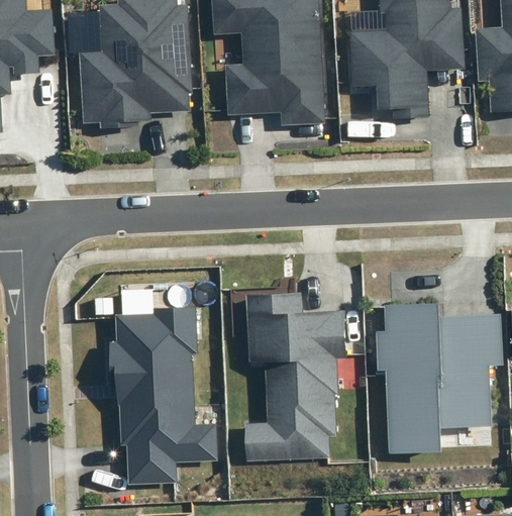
[(24,0),(0,0),(0,132),(1,132),(0,112),(0,93),(8,93),(7,65),(35,64),(35,56),(49,56),(47,7),(25,8),(24,0)]
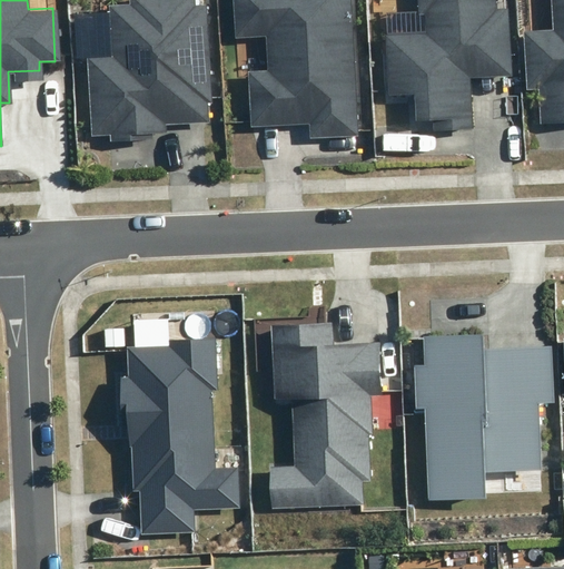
[(86,58),(90,138),(166,135),(166,126),(213,124),(207,6),(195,7),(194,0),(130,0),(130,6),(108,7),(110,57),(86,58)]
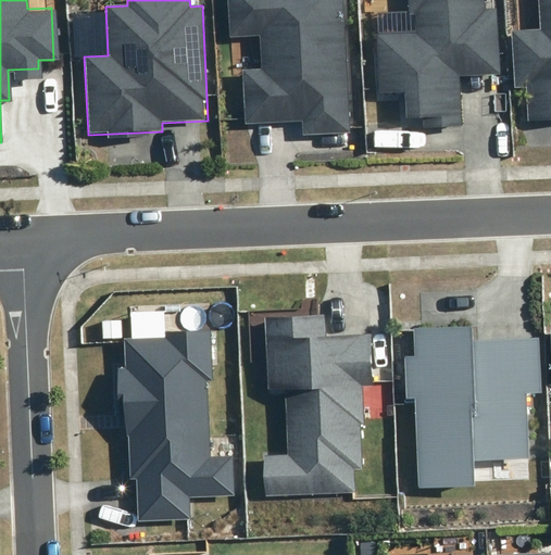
[(349,135),(342,0),(226,0),(228,39),(258,38),(260,68),(242,70),(245,125),(300,123),(301,136),(349,135)]
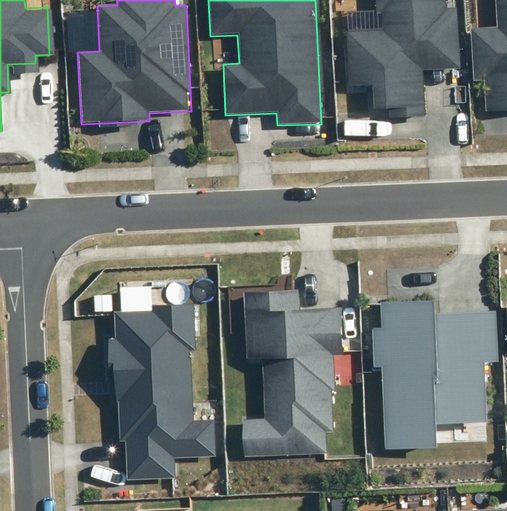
[(346,32),(348,87),(373,85),(374,109),(389,108),(390,118),(424,117),(422,71),(459,69),(456,9),(445,9),(444,0),(375,0),(376,15),(383,14),(383,31),(346,32)]
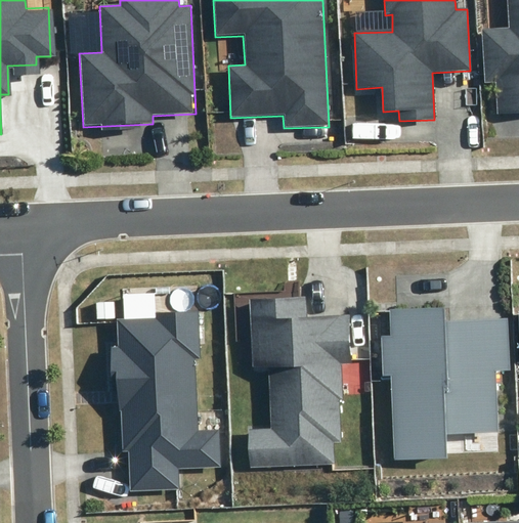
[(493,84),(495,115),(518,114),(518,0),(505,0),(507,29),(480,30),(483,84),(493,84)]
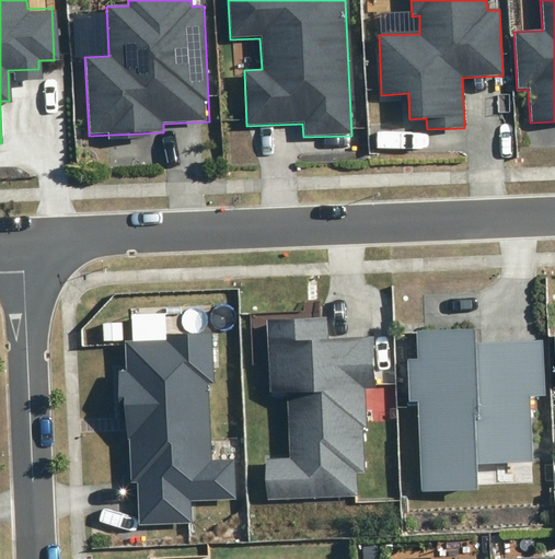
[(264,459),(265,500),(357,497),(356,474),(363,473),(360,388),(374,388),(372,337),(327,338),(326,317),(266,319),(268,393),(286,392),(288,458),(264,459)]
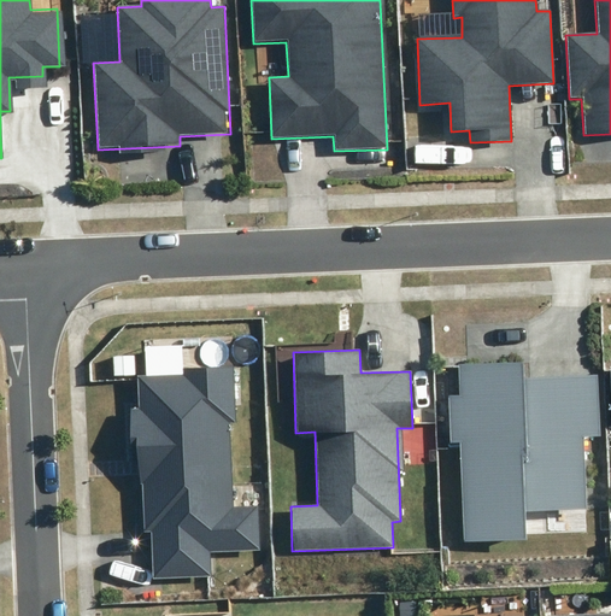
[(459,443),(463,541),(527,539),(527,511),(585,509),(582,436),(599,436),(597,374),(522,376),(521,362),(457,363),(458,394),(447,396),(448,444),(459,443)]
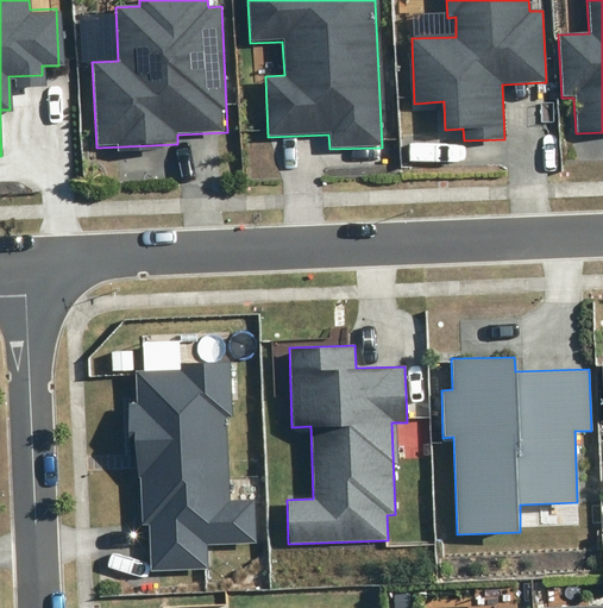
[(146,525),(148,571),(207,570),(206,546),(253,545),(252,500),(227,501),(225,418),(231,418),(230,362),(178,363),(180,369),(136,371),(140,525),(146,525)]
